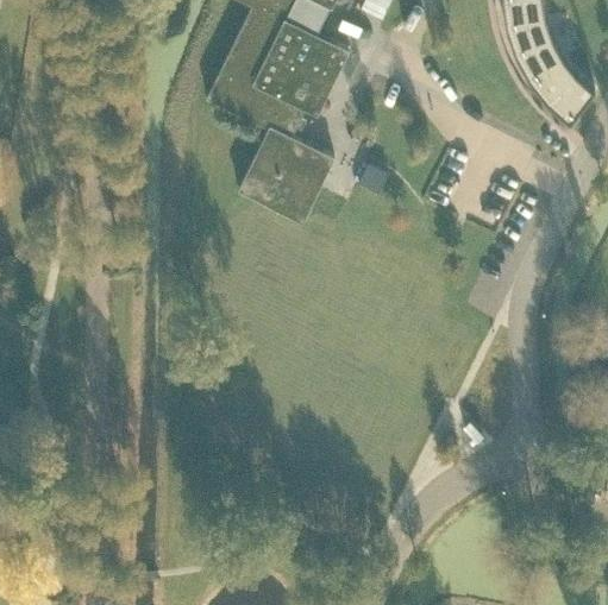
[(267,130),(237,190),(301,222),(317,191),(333,158),(290,137),(304,109),(315,115),(348,51),(315,35),(328,7),(330,8),(333,0),(236,0),(251,7),(205,99),(267,130)]
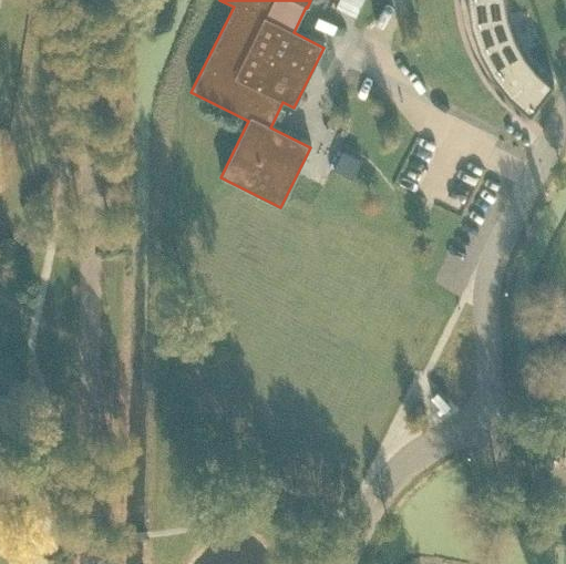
[(340,0),(339,3),(359,13),(364,0),(340,0)]
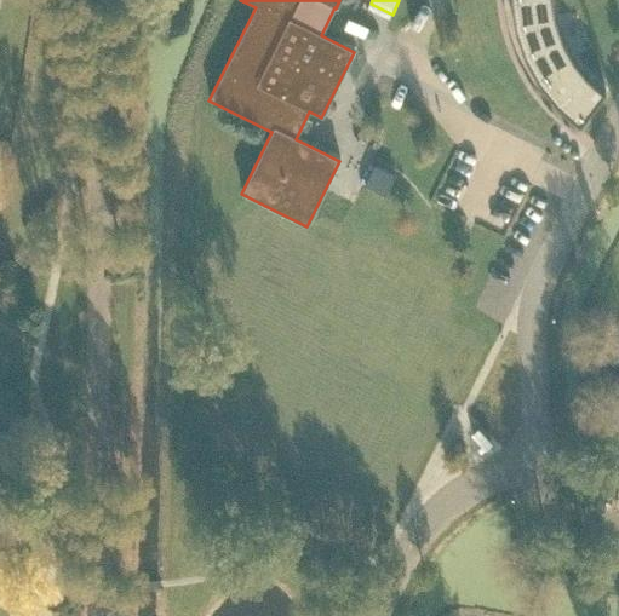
[(509,0),(514,30),(523,58),(538,84),(555,105),(579,126),(605,93),(586,76),(585,75),(582,78),(571,64),(574,62),(573,61),(562,41),(555,19),(551,0),(509,0)]
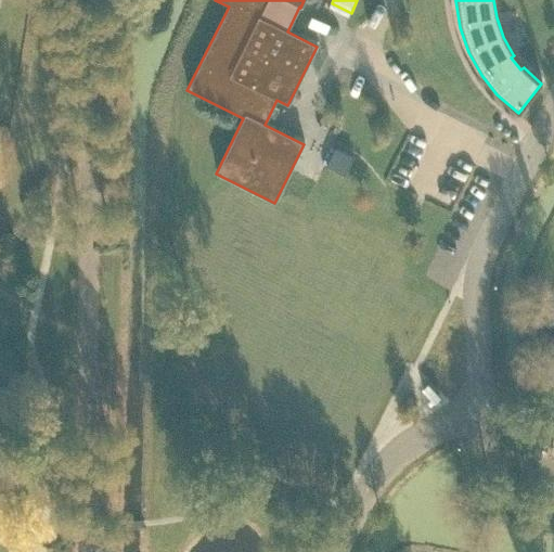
[(334,149),(324,168),(345,178),(355,157),(334,149)]
